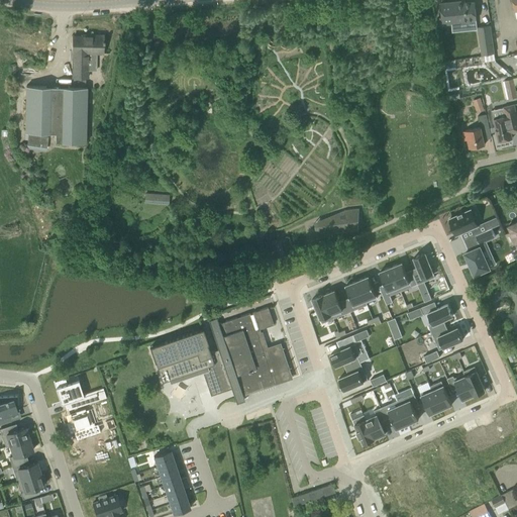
[(464,1),(440,3),(443,25),(452,24),(460,23),(460,21),(476,19),(475,2),(466,3),(464,1)]
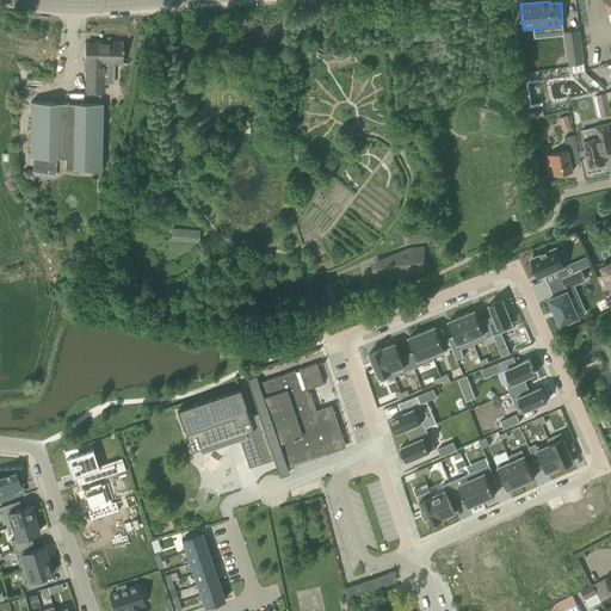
[(4,22),(0,37),(0,43),(10,45),(14,24),(4,22)]
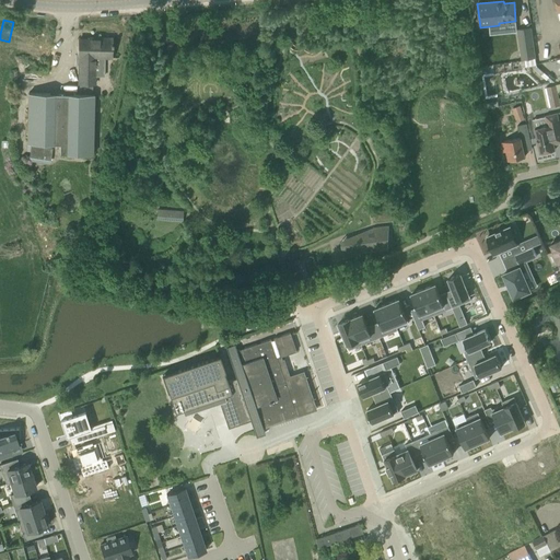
[(13,22),(9,42),(19,44),(22,24),(13,22)]
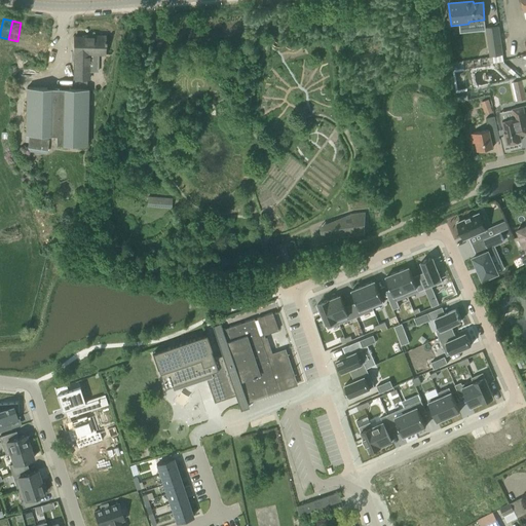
[(21,23),(17,41),(27,43),(31,25),(21,23)]
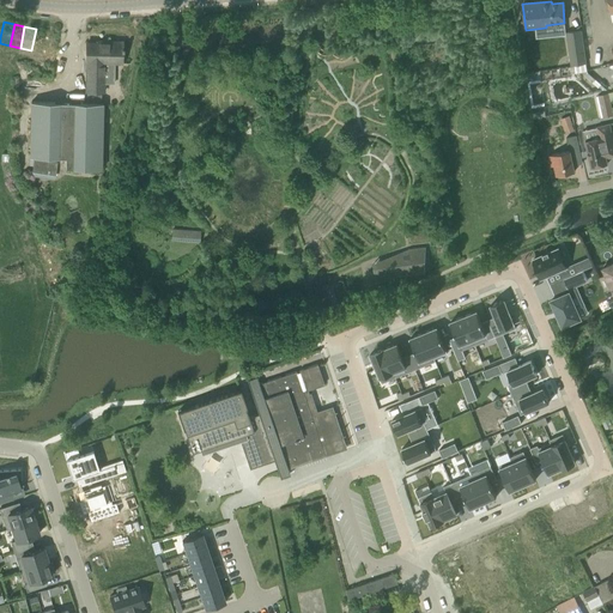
[(117,30),(107,31),(107,53),(117,52),(117,30)]
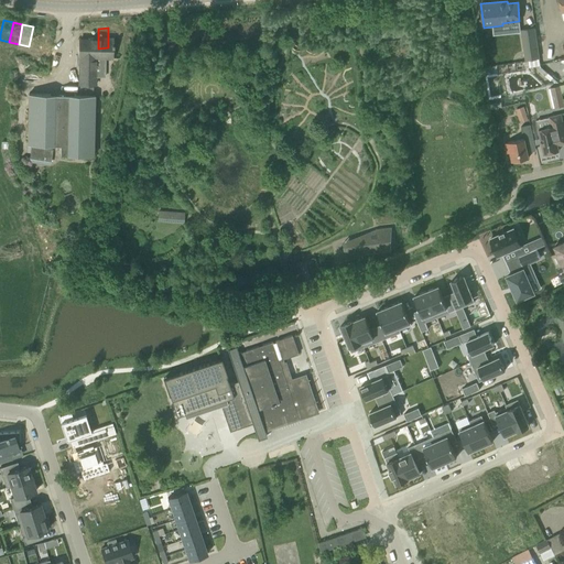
[(118,28),(108,28),(108,47),(118,47),(118,28)]
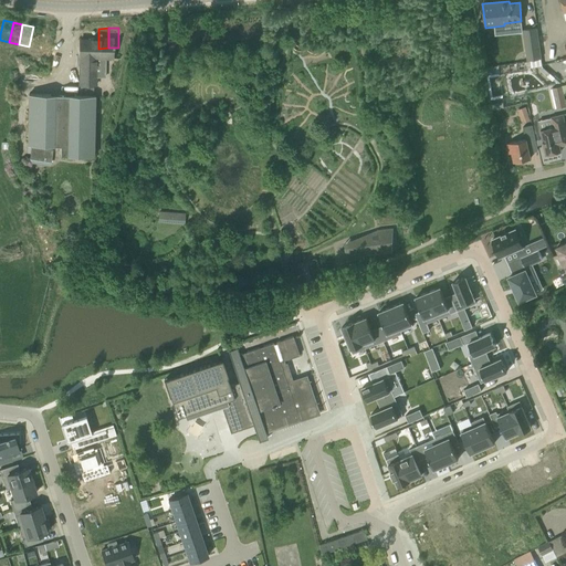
[(541,59),(536,28),(523,30),(527,61),(541,59)]
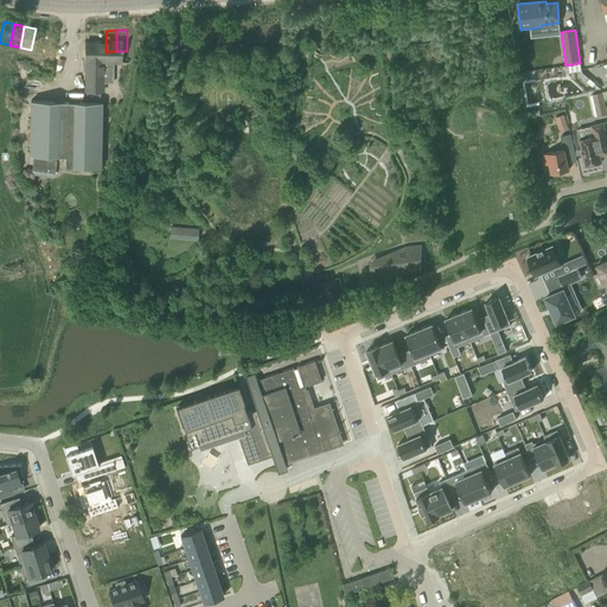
[(84,31),(72,32),(74,53),(84,52),(84,31)]
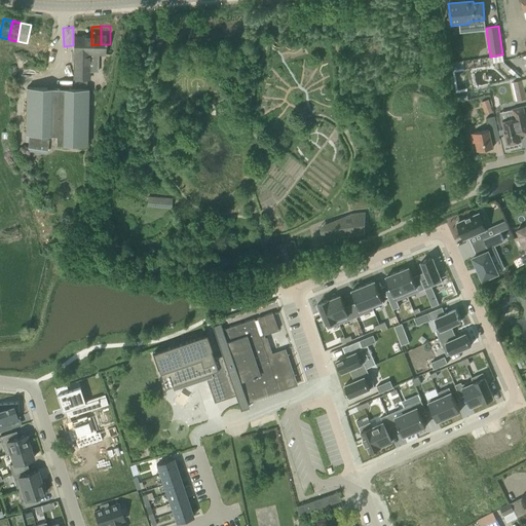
[(82,27),(73,27),(73,45),(82,45),(82,27)]
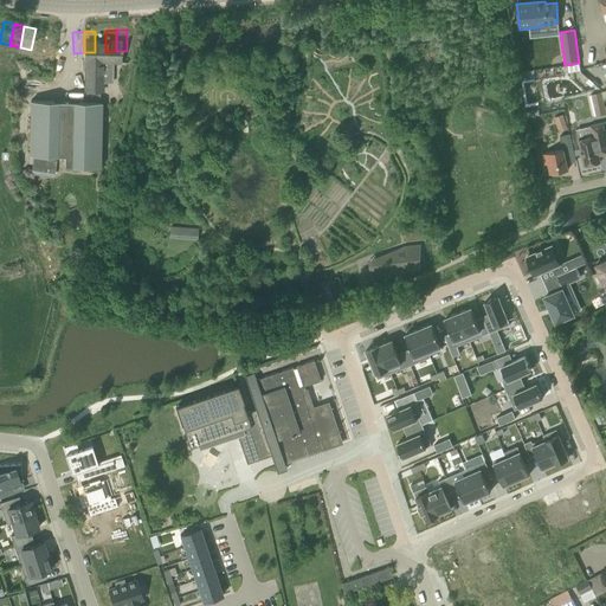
[(105,31),(95,31),(95,52),(105,52),(105,31)]
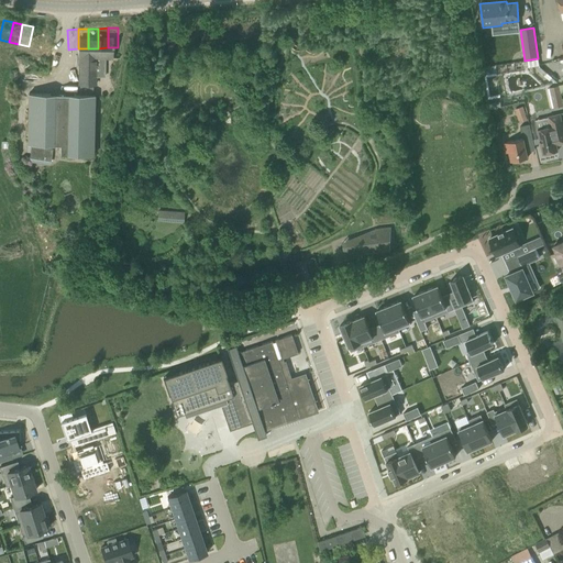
[(562,107),(559,86),(550,88),(554,108),(562,107)]
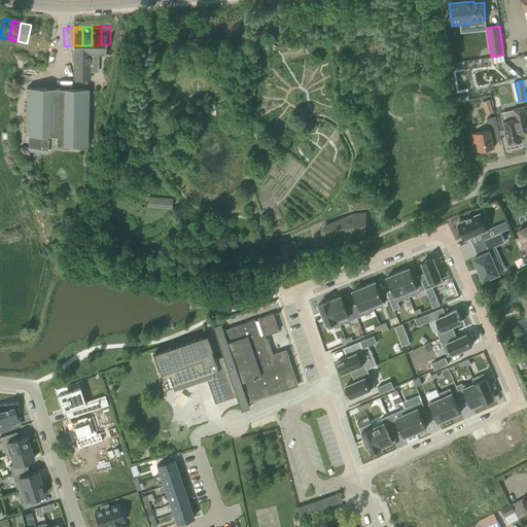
[(80,97),(76,111),(100,118),(101,115),(99,114),(102,102),(92,100),(89,99),(85,98),(82,97),(80,97)]
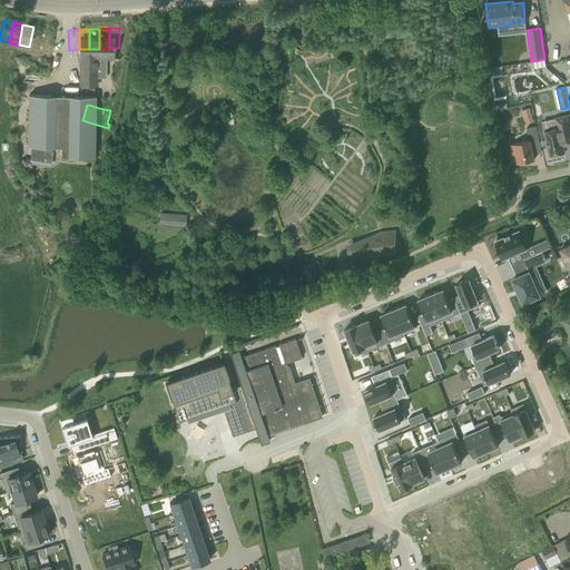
[(520,110),(526,125),(534,121),(529,107),(520,110)]
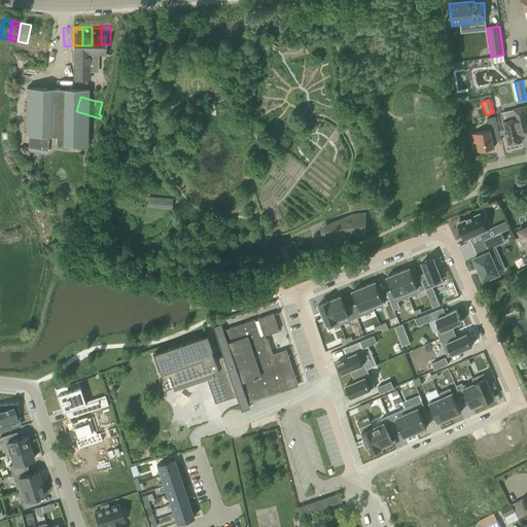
[(513,108),(513,109),(500,112),(507,144),(522,141),(521,136),(526,134),(526,120),(524,106),(513,108)]
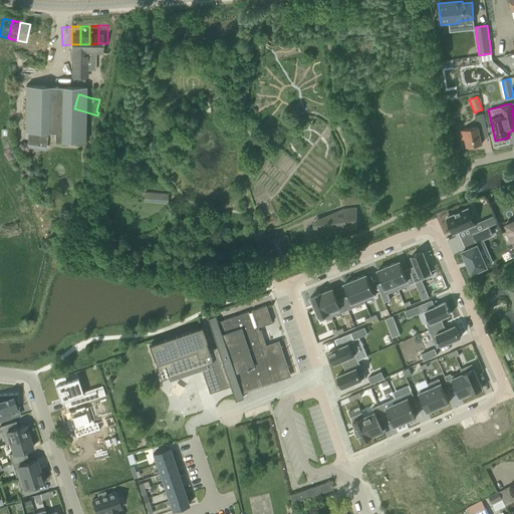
[(74,108),(71,123),(91,129),(93,121),(95,122),(97,117),(97,115),(74,108)]
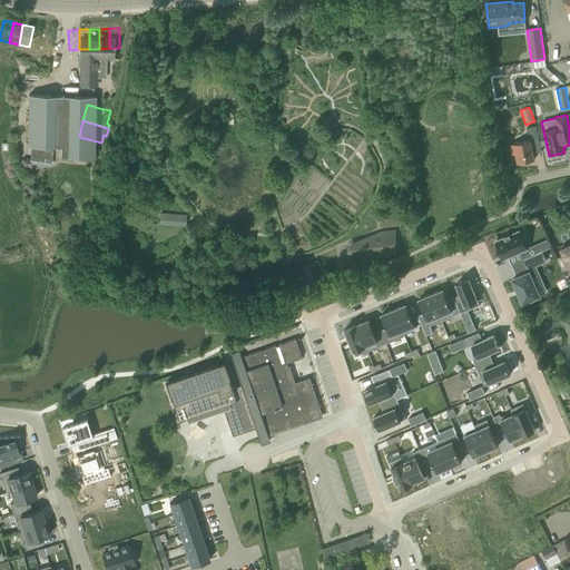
[(527,128),(529,140),(510,145),(512,155),(516,154),(518,164),(534,159),(531,144),(540,143),(536,126),(527,128)]
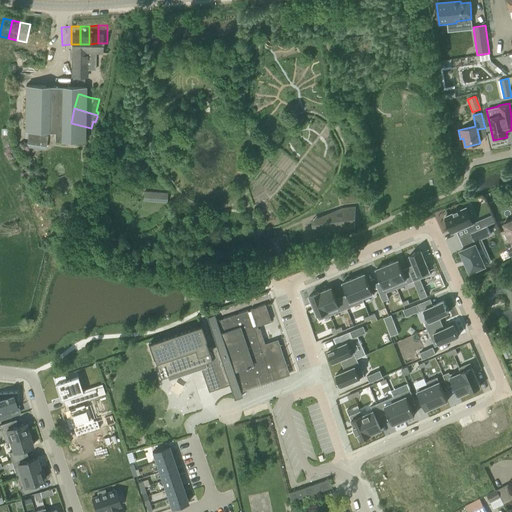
[(71,123),(67,137),(90,143),(91,140),(92,135),(89,135),(91,128),(71,123)]
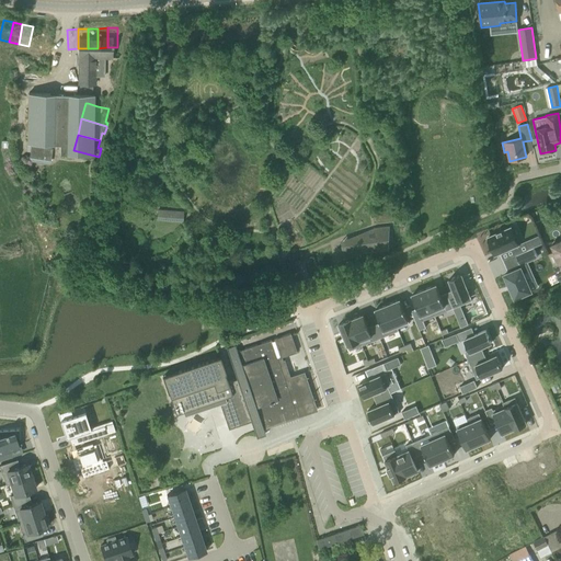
[(73,150),(69,165),(92,171),(94,163),(96,164),(98,160),(99,157),(73,150)]
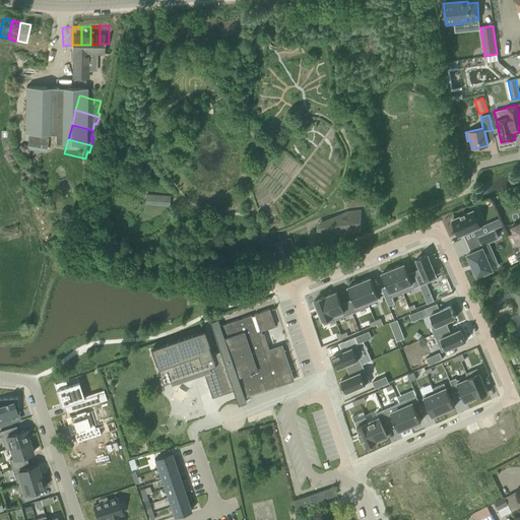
[(169,206),(170,196),(146,194),(145,205),(169,206)]
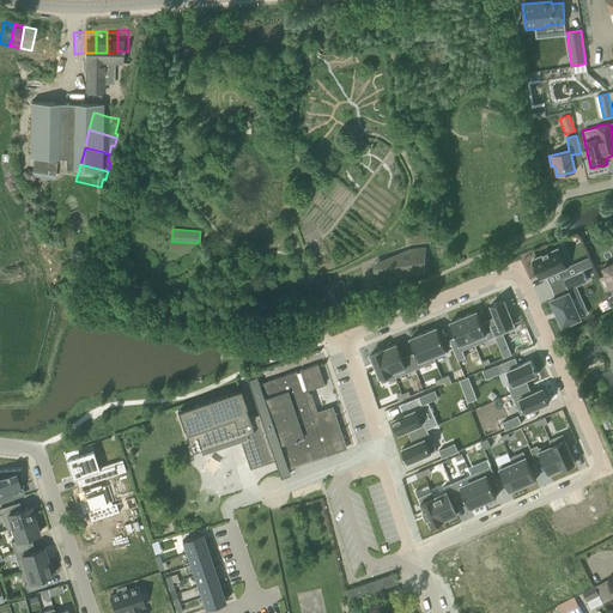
[(411,259),(376,263),(378,283),(395,277),(425,273),(425,247),(410,249),(411,259)]
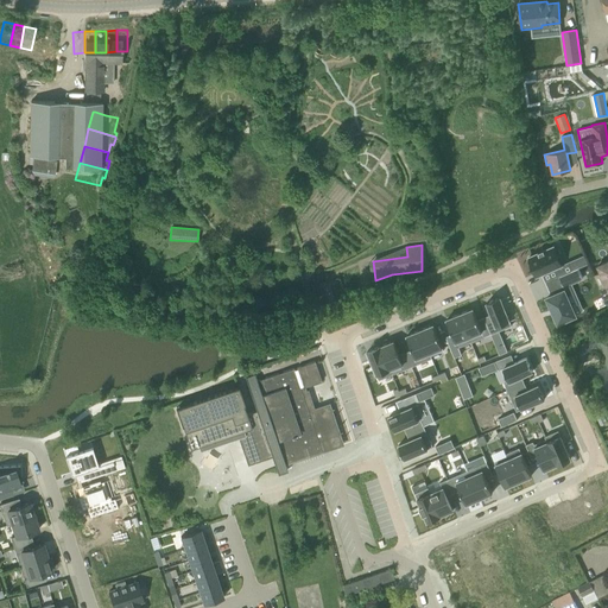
[(556,273),(563,270),(553,247),(544,251),(543,249),(543,251),(539,253),(538,252),(538,253),(529,258),(537,277),(555,268),(556,273)]
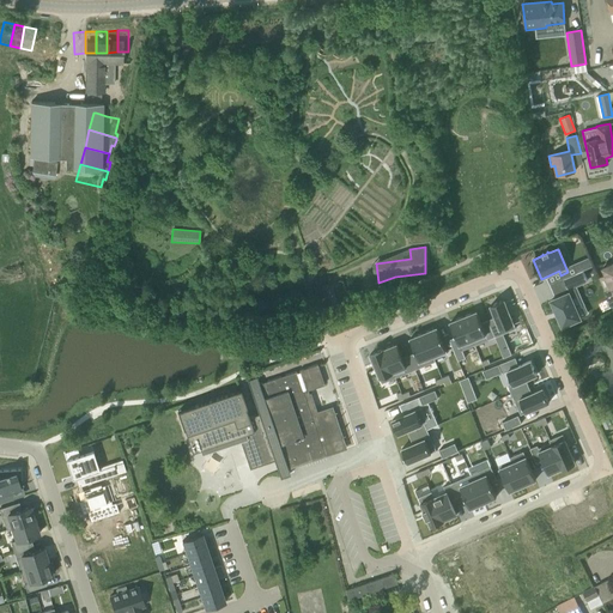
[(589,259),(574,266),(577,273),(593,266),(589,259)]
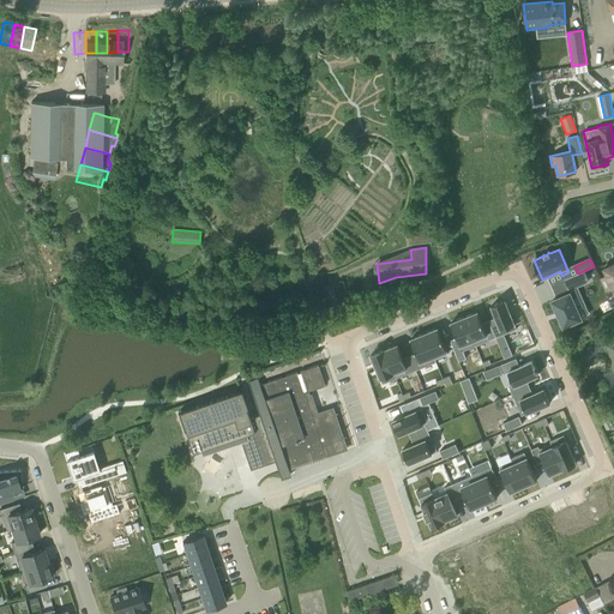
[(613,263),(603,269),(606,275),(599,278),(613,312),(613,263)]
